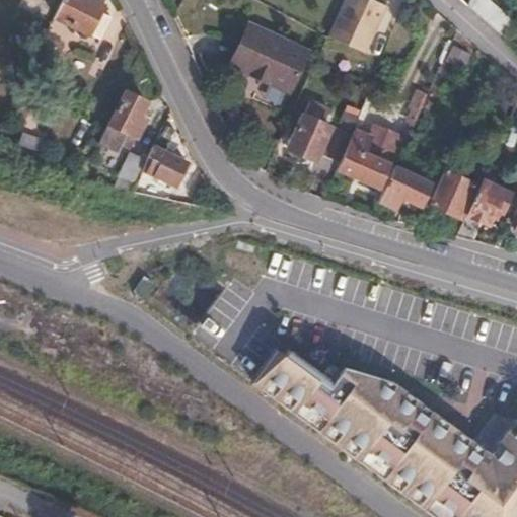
[(0,0),(0,24),(11,2),(8,0),(0,0)]
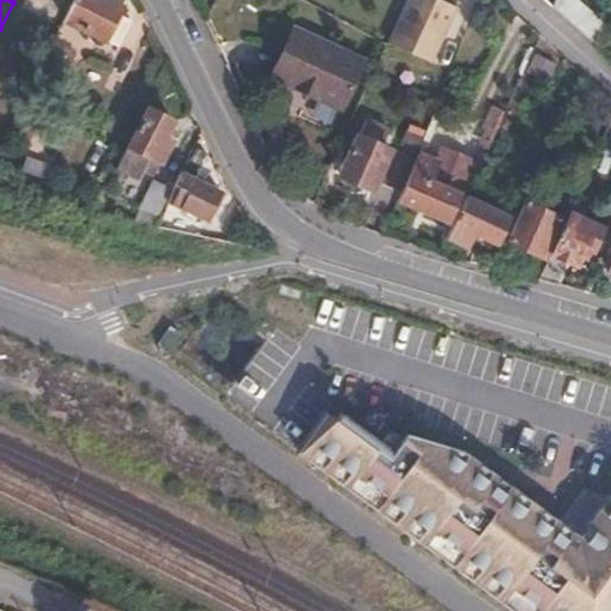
[(122,6),(112,0),(73,0),(65,17),(106,37),(119,13),(122,6)]
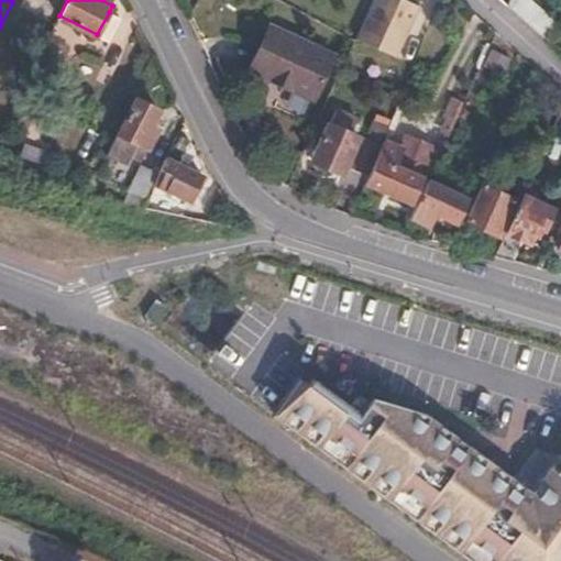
[(398,56),(420,7),(407,0),(376,0),(360,39),(398,56)]
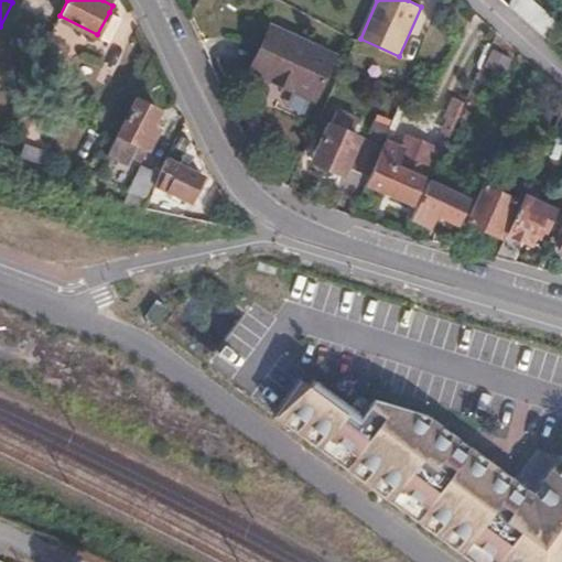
[(550,42),(559,21),(537,0),(511,0),(510,6),(550,42)]
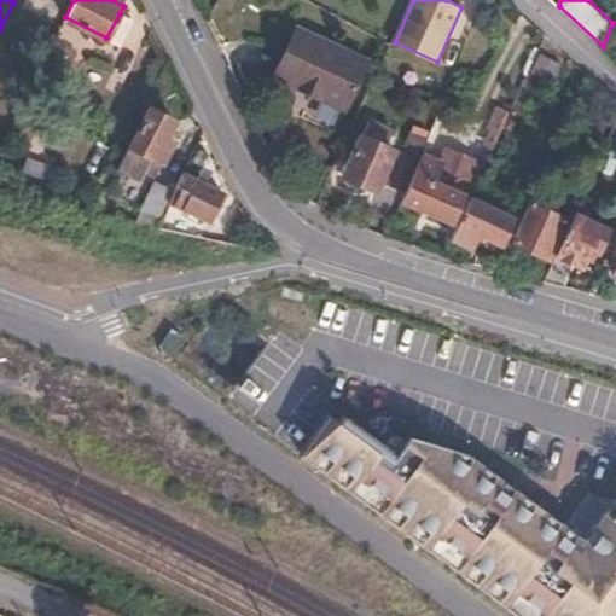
[(120,13),(106,38),(117,44),(131,19),(120,13)]
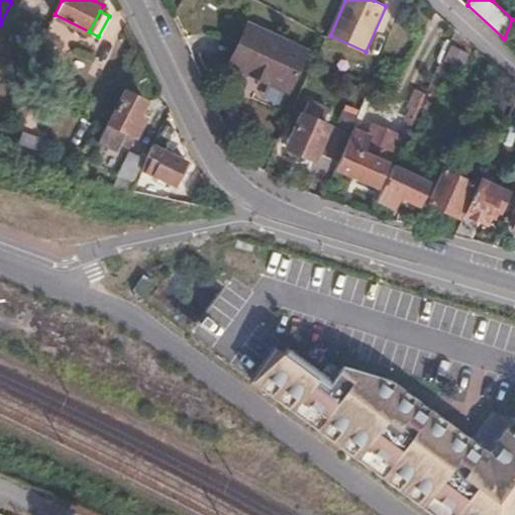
[(306,50),(250,23),(229,65),(288,91),(306,50)]
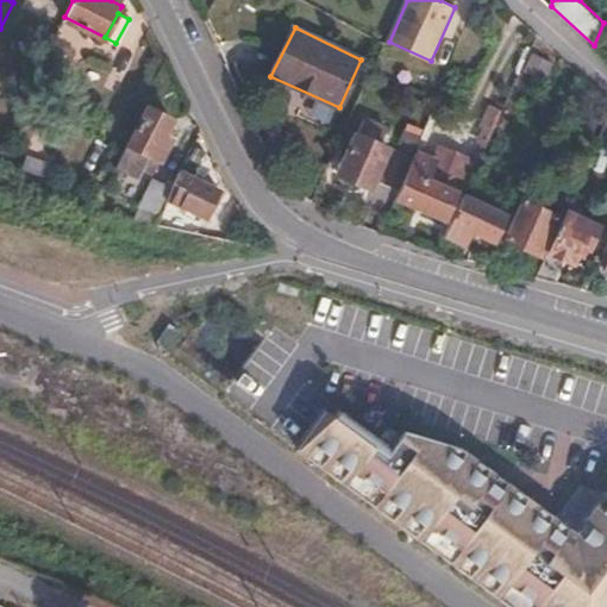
[(546,72),(525,62),(520,73),(540,83),(546,72)]
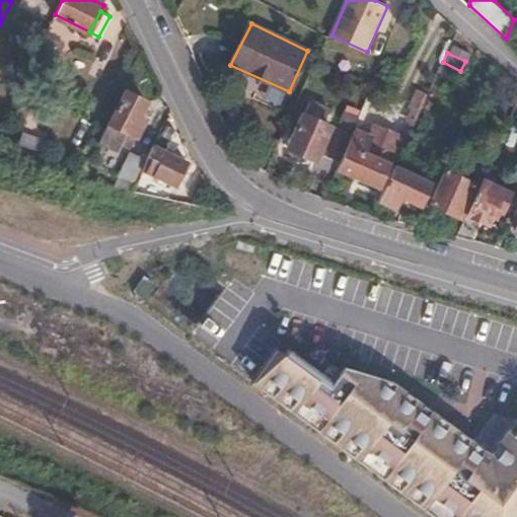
[(141,115),(146,102),(126,90),(99,137),(118,146),(120,140),(131,145),(145,119),(141,115)]
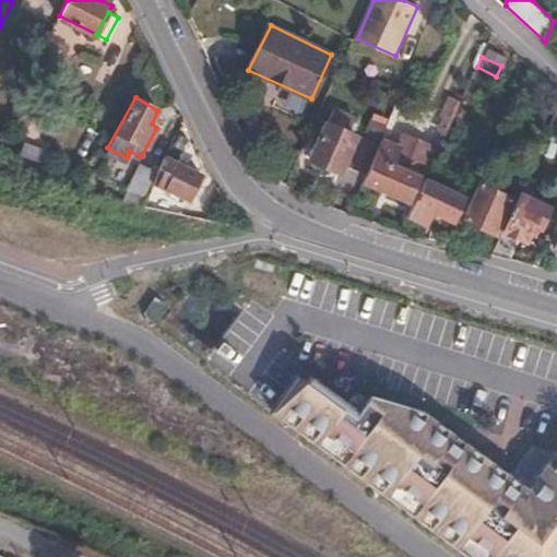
[(313,161),(342,173),(356,138),(348,133),(355,119),(338,110),(313,161)]
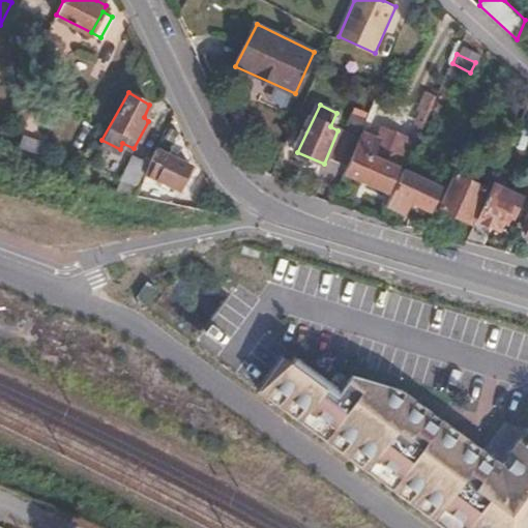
[(372,156),(398,168),(411,138),(383,125),(378,139),(379,140),(372,156)]
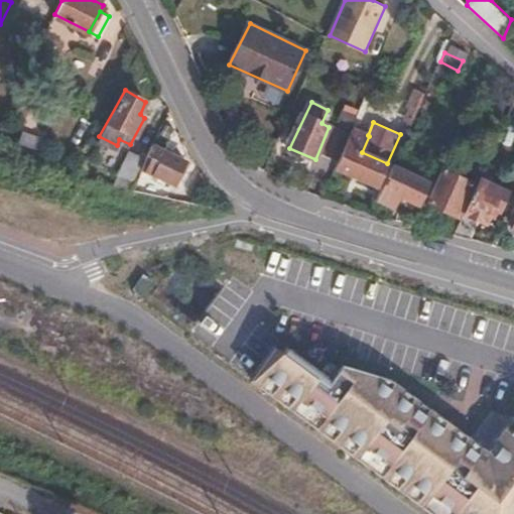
[(342,155),(351,133),(337,127),(328,149),(342,155)]
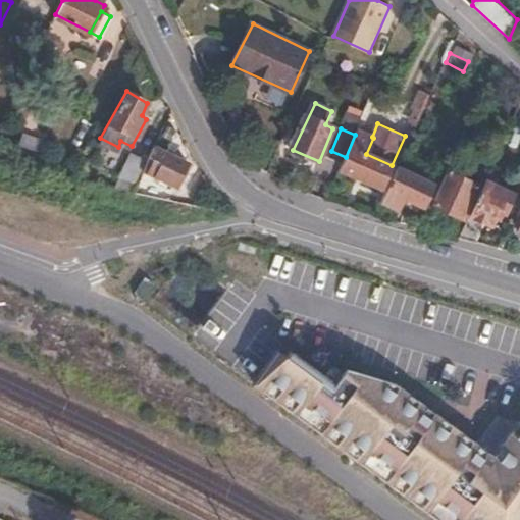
[(372,137),(357,131),(355,135),(346,157),(341,168),(381,188),(392,165),(366,154),(373,138),(372,137)]
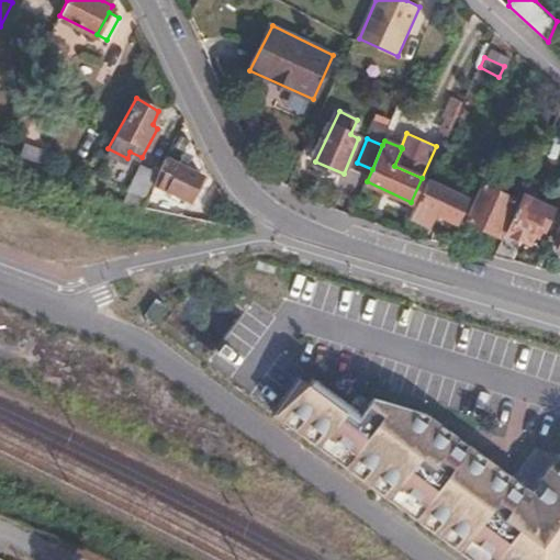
[(165,156),(150,183),(185,201),(200,176),(165,156)]
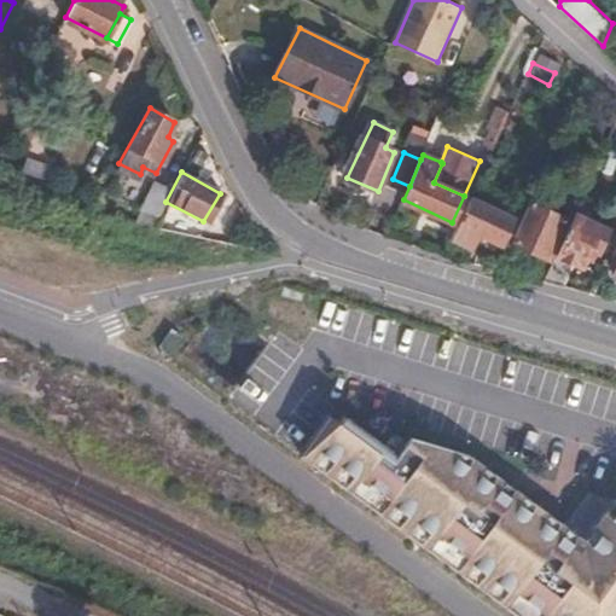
[(470,199),(453,237),(474,247),(477,238),(499,249),(513,219),(470,199)]
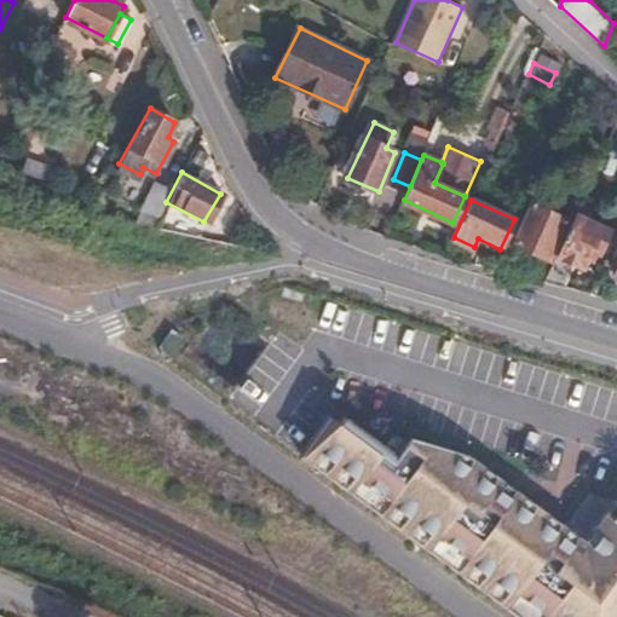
[(530,202),(512,241),(549,259),(568,219),(530,202)]
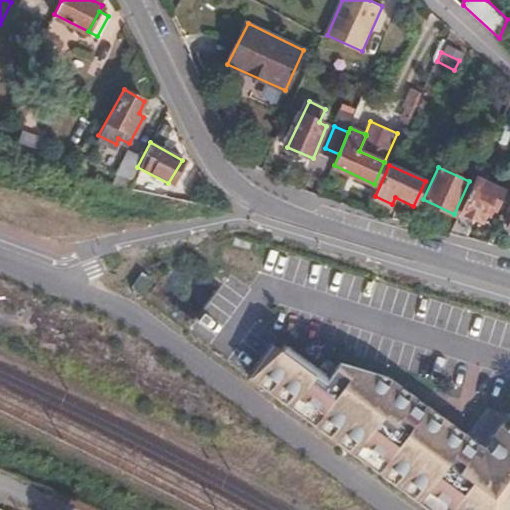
[(481,168),(450,233),(467,238),(476,219),(481,223),(489,206),(503,212),(509,197),(509,195),(481,181),(486,171),(481,168)]
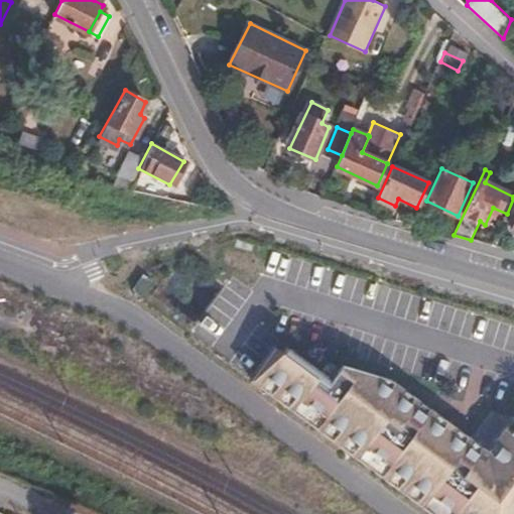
[(153,279),(144,273),(134,289),(143,295),(153,279)]
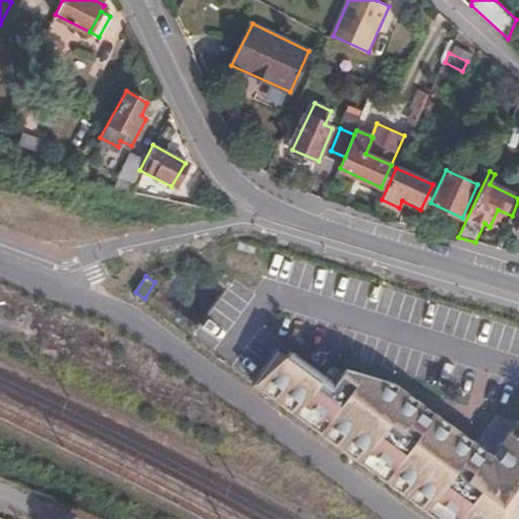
[(518,420),(499,415),(477,445),(394,383),(347,368),(336,384),(292,351),(288,357),(280,352),(255,385),(296,414),(298,412),(323,430),(321,433),(360,462),(363,460),(387,478),(385,480),(425,510),(427,508),(442,518),(518,518),(518,420)]
